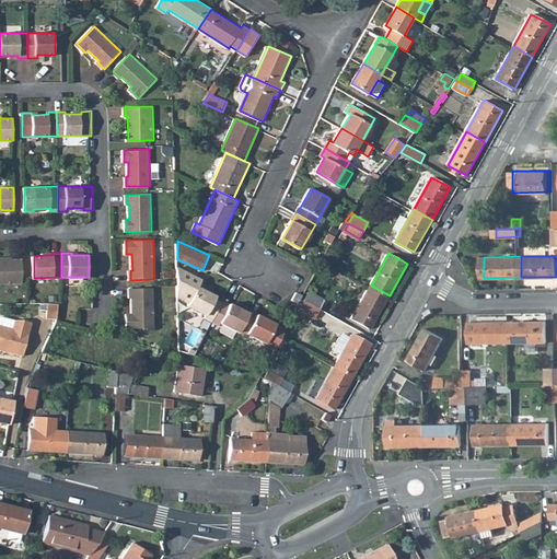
[(0,282),(23,282),(23,258),(13,259),(0,258),(0,282)]
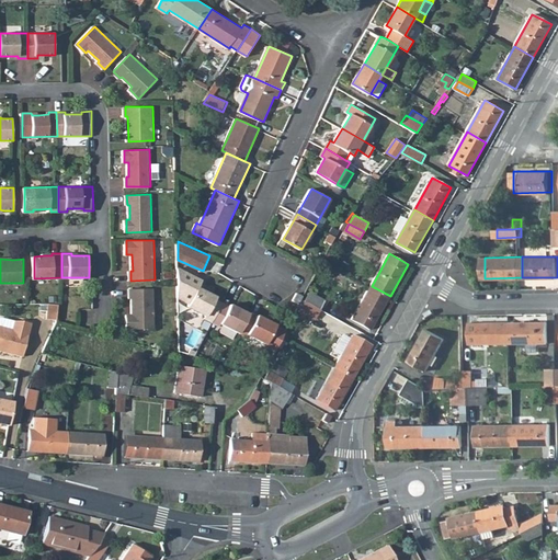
[(213,322),(224,303),(216,299),(217,297),(200,287),(202,283),(201,280),(183,270),(182,273),(182,299),(190,303),(189,306),(207,316),(206,318),(213,322)]
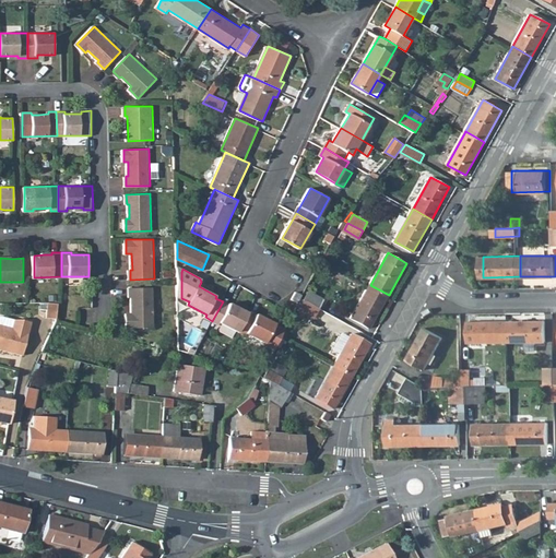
[(352,318),(370,328),(389,295),(370,285),(352,318)]
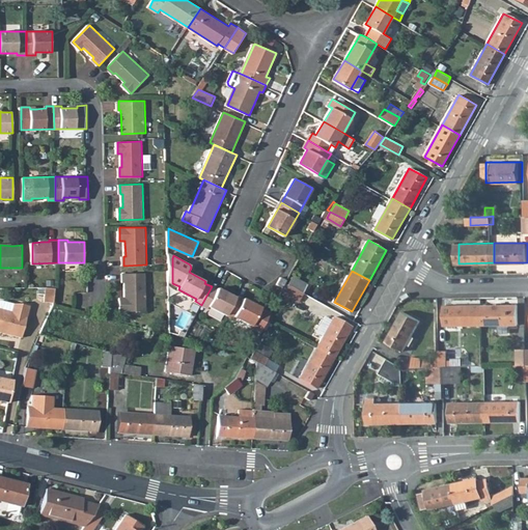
[(120,297),(120,311),(147,310),(146,273),(123,273),(123,282),(126,282),(126,297),(120,297)]
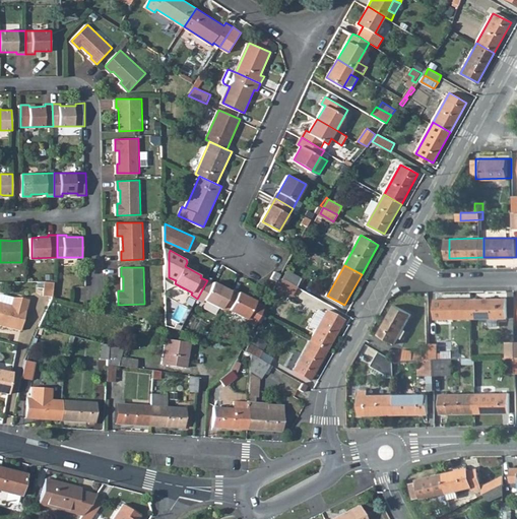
[(283,278),(298,285),(303,278),(288,270),(283,278)]
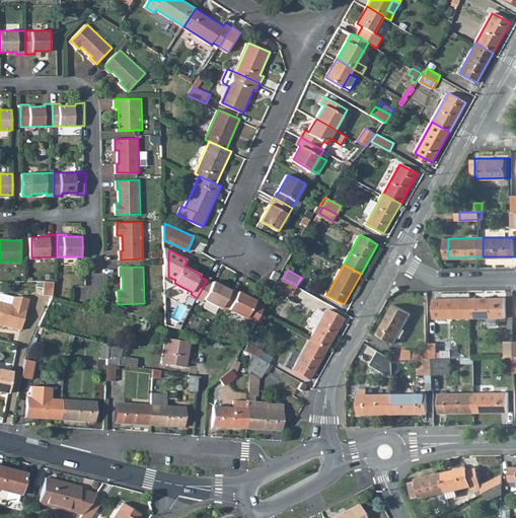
[(278,287),(292,294),(297,285),(283,278),(278,287)]
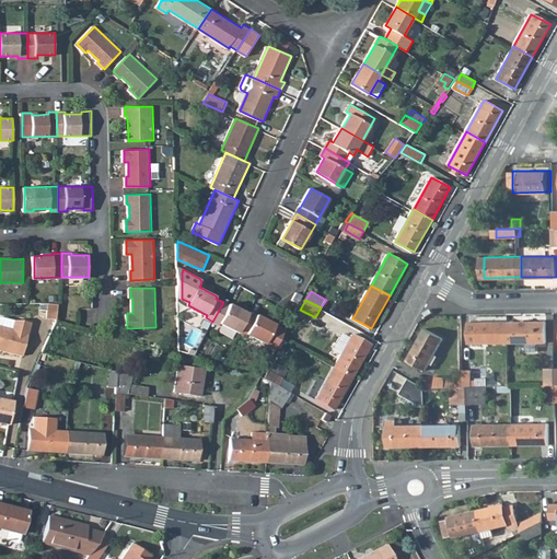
[(58,317),(60,302),(50,302),(48,316),(58,317)]
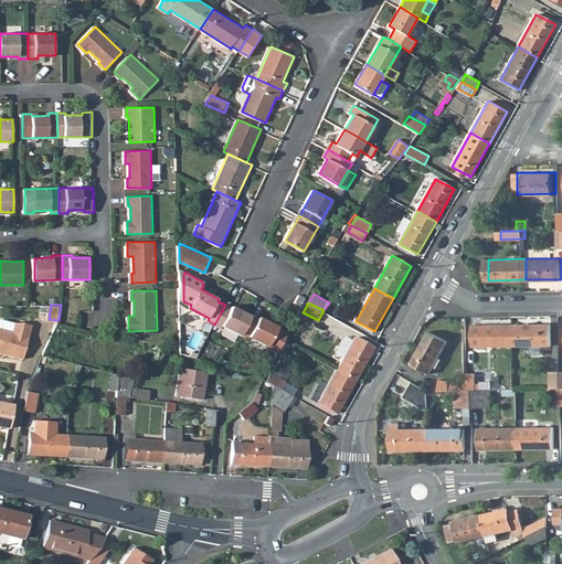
[(225,305),(214,325),(222,328),(224,326),(242,334),(252,316),(233,306),(232,308),(225,305)]
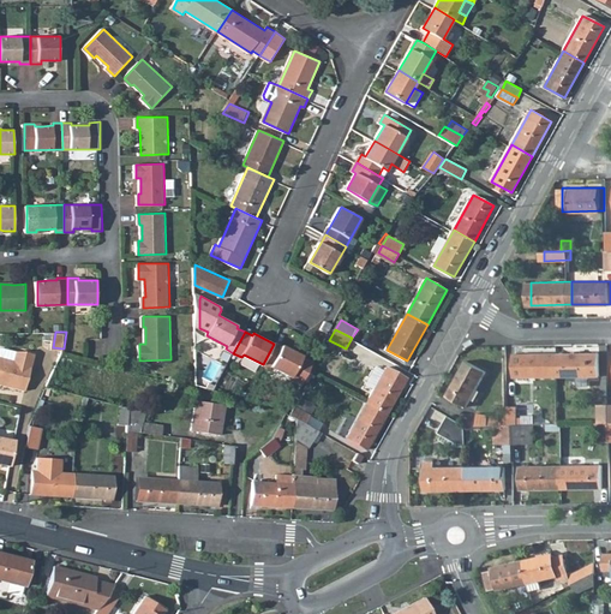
[(273,367),(293,376),(297,370),(307,375),(310,370),(313,362),(304,357),(304,356),(283,345),(282,347),(274,344),(263,364),(271,369),(273,367)]
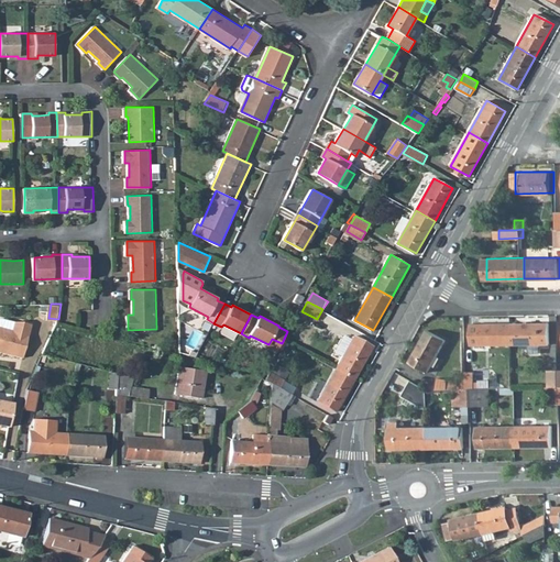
[(17,321),(3,318),(0,319),(0,326),(14,330),(17,321)]
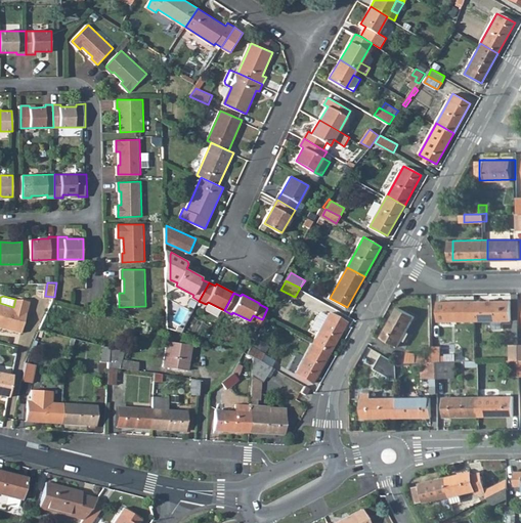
[(0,303),(0,325),(24,332),(33,301),(25,299),(15,299),(13,307),(0,303)]
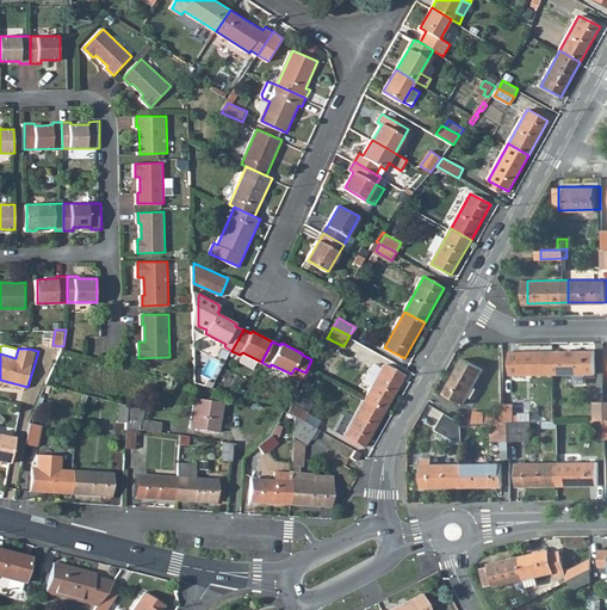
[(557,373),(557,350),(515,351),(515,374),(526,374),(537,373),(557,373)]
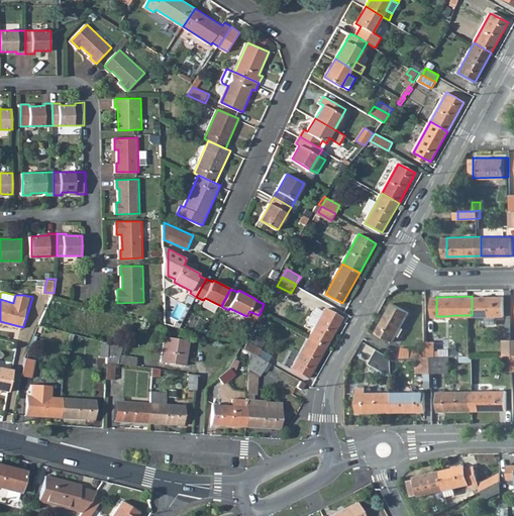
[(507,315),(507,296),(472,296),(472,315),(507,315)]
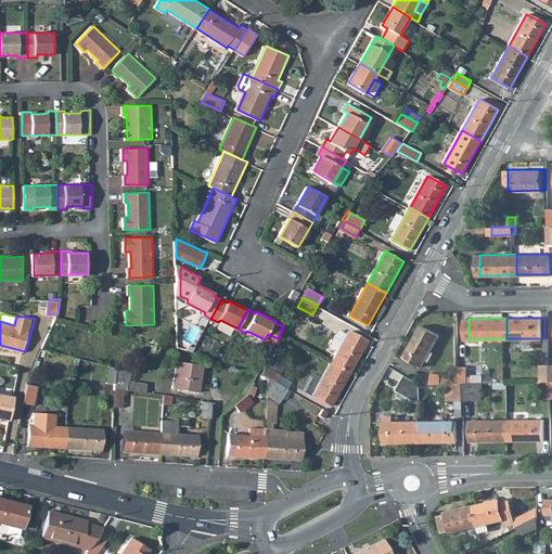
[(443,334),(425,324),(407,356),(424,365),(443,334)]
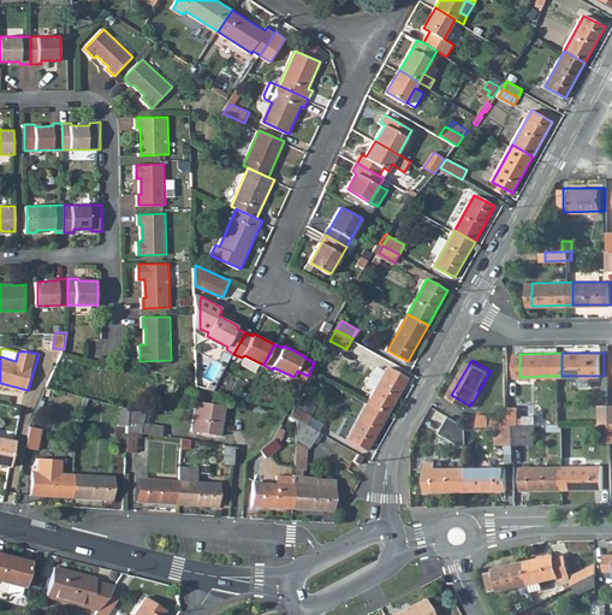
[(368,402),(388,414),(409,378),(388,367),(368,402)]
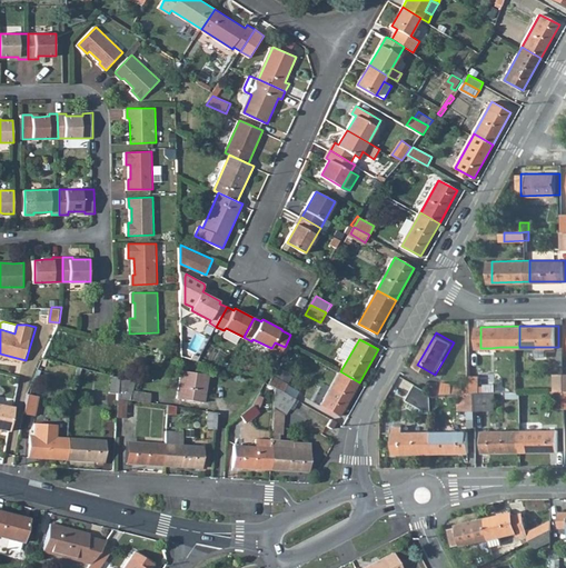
[(275,342),(271,348),(270,350),(280,356),(285,347),(275,342)]
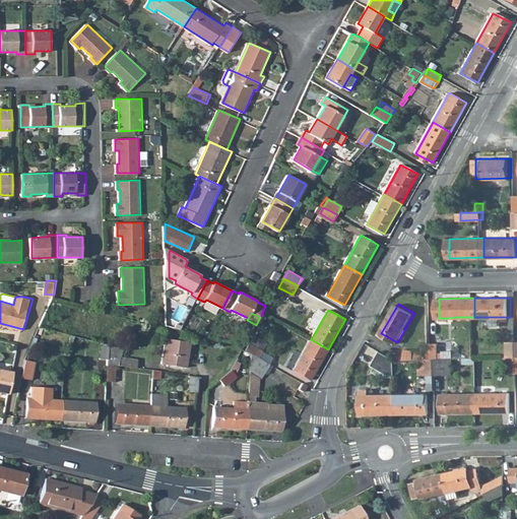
[(253,353),(260,358),(266,346),(261,343),(263,339),(257,335),(252,344),(251,343),(247,350),(253,353)]
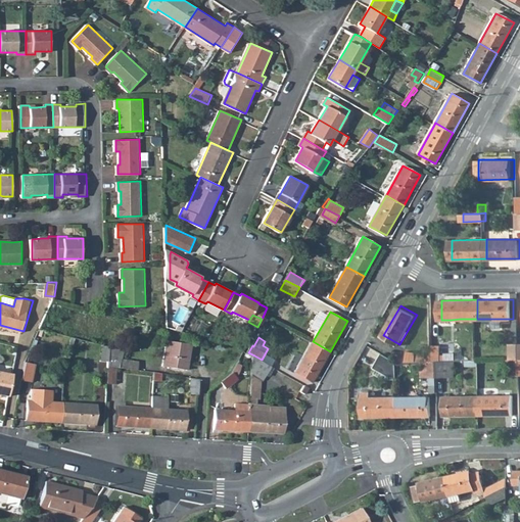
[(169,340),(164,365),(189,369),(193,344),(169,340)]
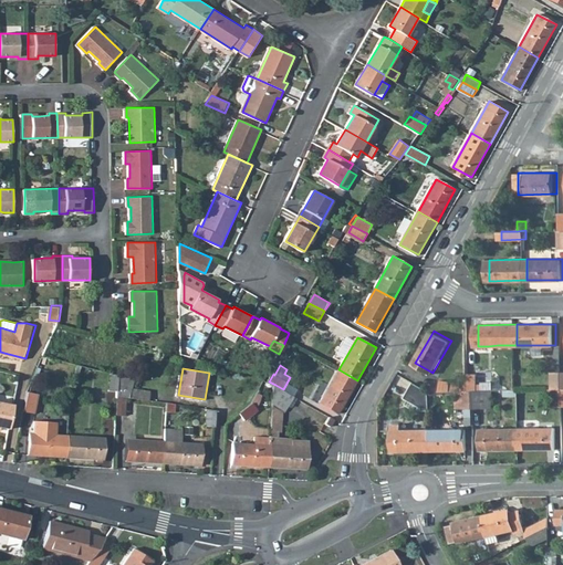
[(321,403),(340,412),(357,380),(339,369),(321,403)]
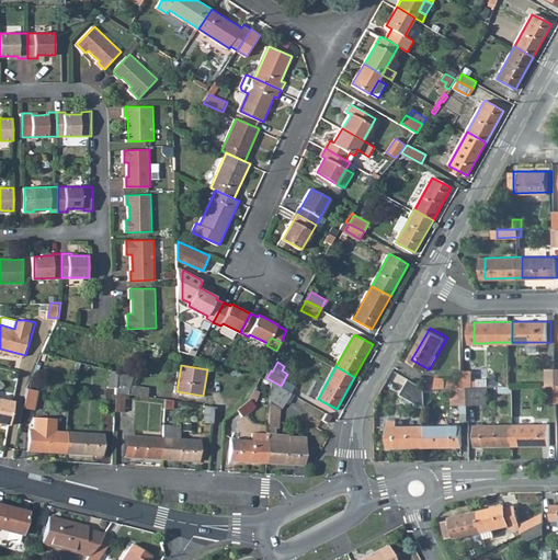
[(111,369),(110,387),(118,387),(120,372),(111,369)]
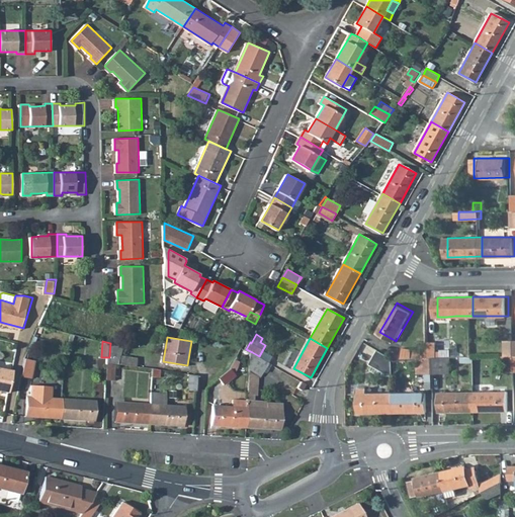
[(438,350),(438,341),(430,341),(430,349),(430,357),(435,356),(443,356),(443,350),(438,350)]
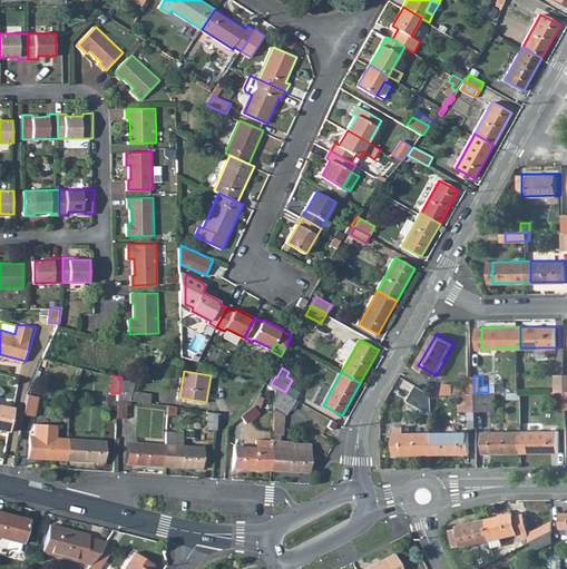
[(129,400),(133,400),(137,382),(121,378),(120,393),(119,399),(129,400)]
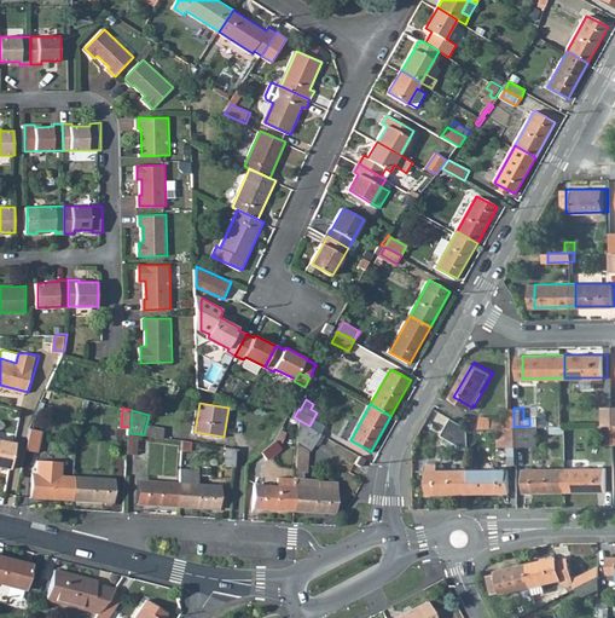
[(483,415),(482,421),(481,427),(486,427),(502,427),(510,427),(514,427),(514,417),(495,416),(483,415)]
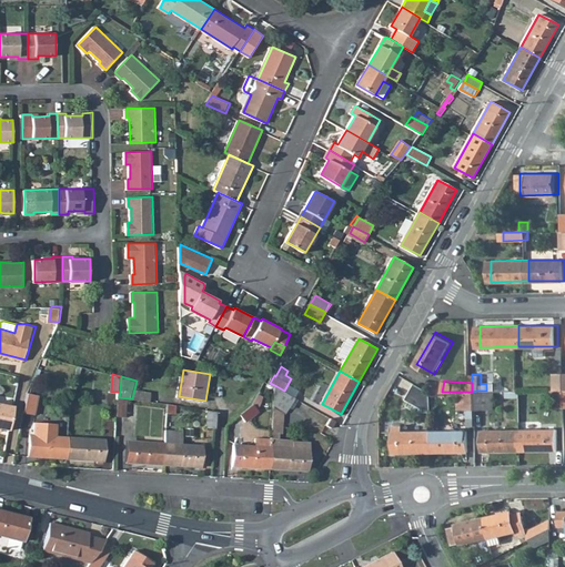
[(419,383),(410,398),(426,407),(426,411),(433,411),(433,396),(433,392),(419,383)]
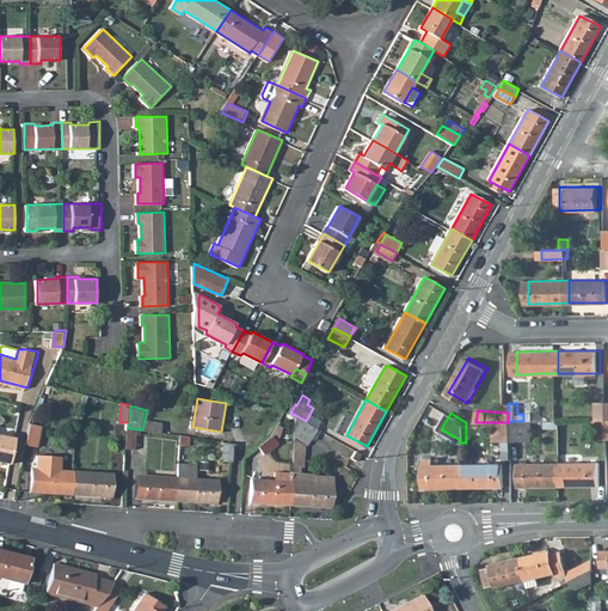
[(298,416),(296,438),(307,443),(309,445),(319,428),(306,421),(298,416)]
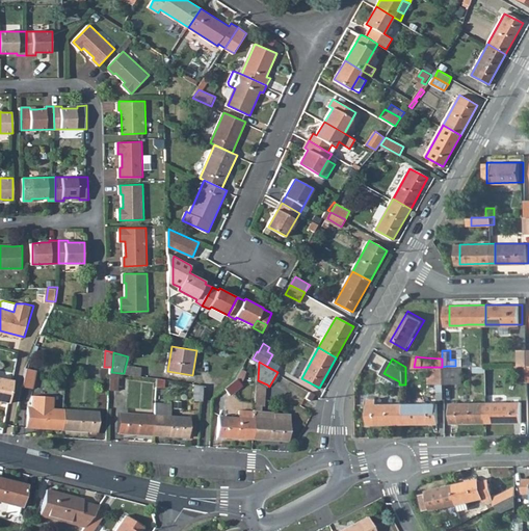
[(127,365),(126,373),(141,375),(142,367),(127,365)]
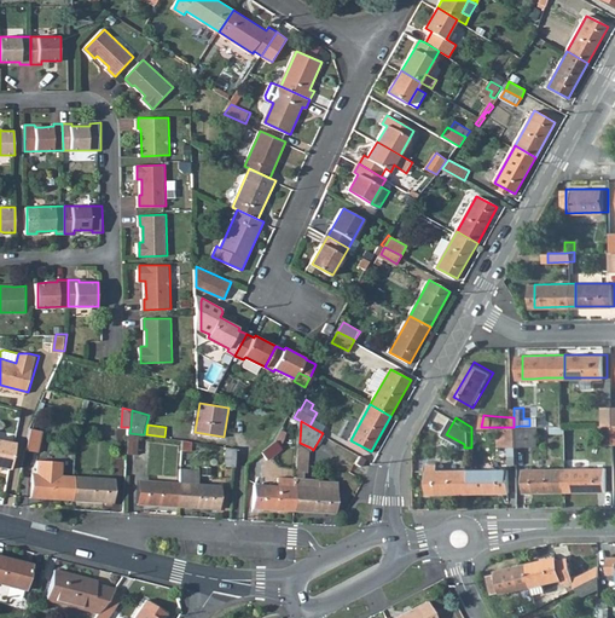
[(614,425),(607,425),(601,425),(601,432),(607,432),(607,444),(614,444),(614,425)]
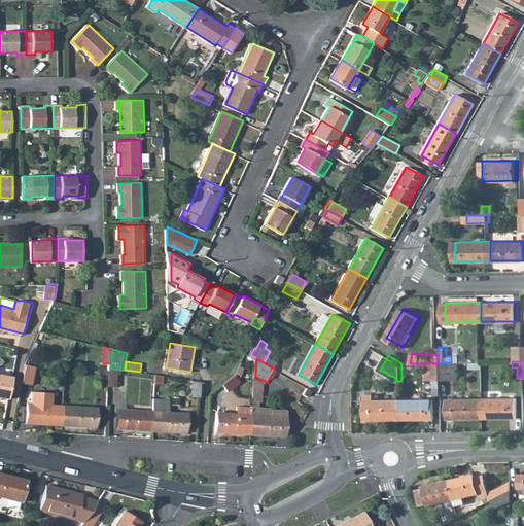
[(443,362),(438,363),(434,363),(434,379),(443,379),(443,362)]
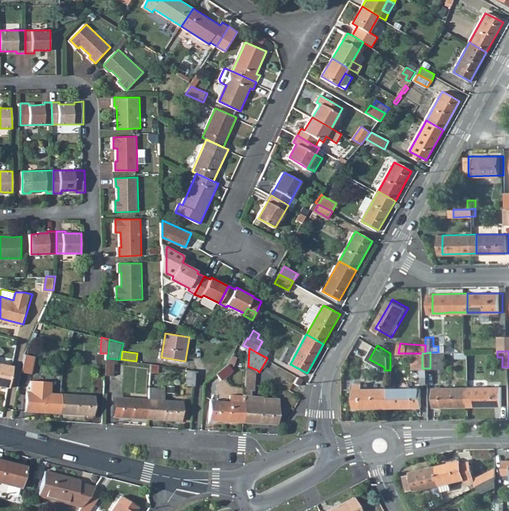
[(447,352),(438,352),(430,352),(430,368),(447,368),(447,357),(447,352)]
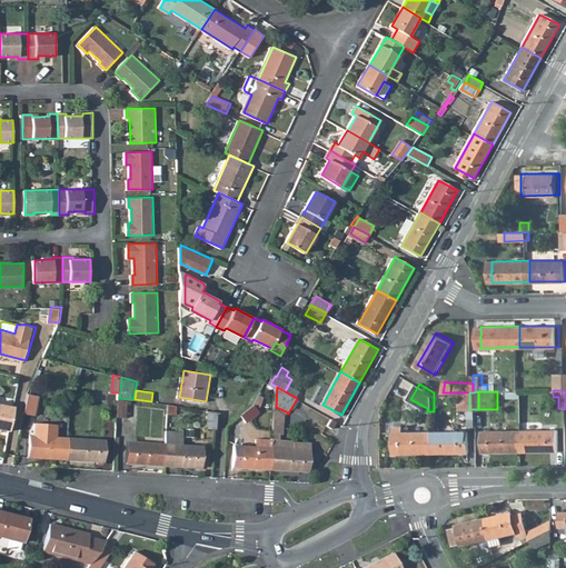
[(29,392),(26,412),(37,415),(40,395),(29,392)]
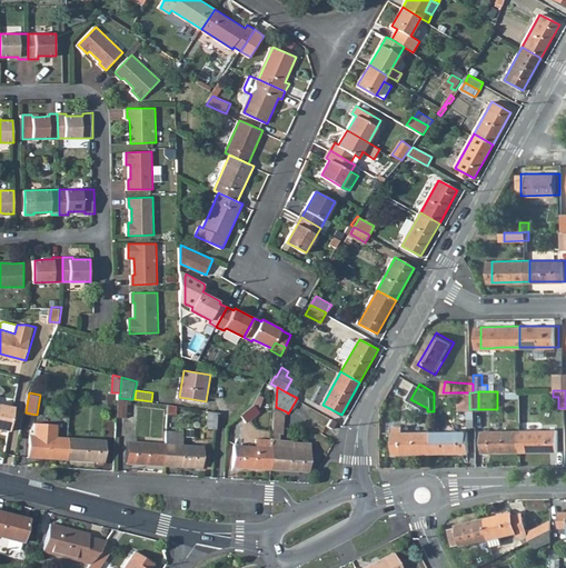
[(242,415),(248,421),(261,411),(260,409),(264,402),(265,396),(260,394),(256,405),(242,415)]
